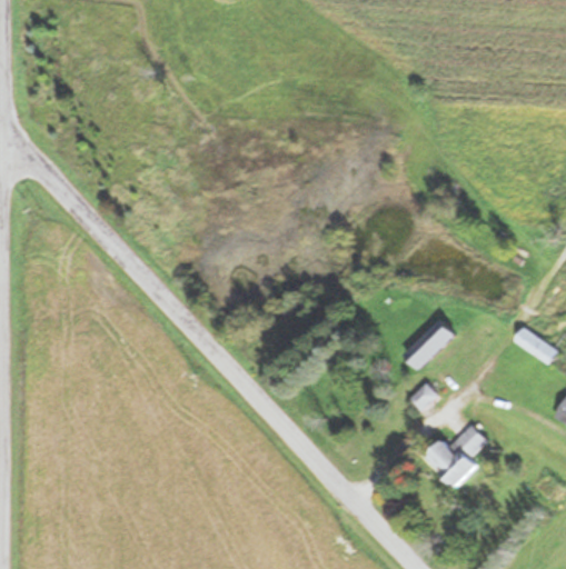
[(454,335),(439,319),(403,356),(417,370),(454,335)]
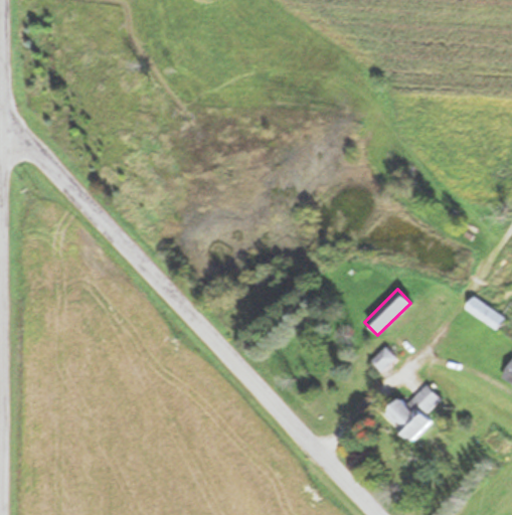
[(463,309),(495,331),(504,318),(472,296),(463,309)]
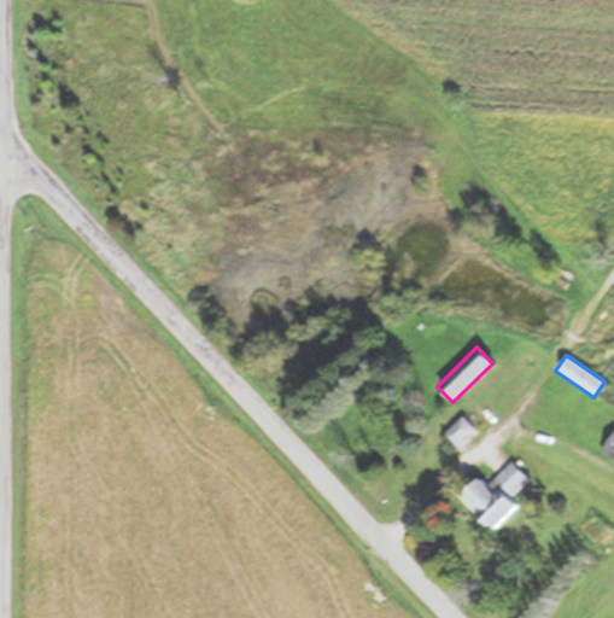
[(456,448),(474,431),(461,417),(442,435),(456,448)]
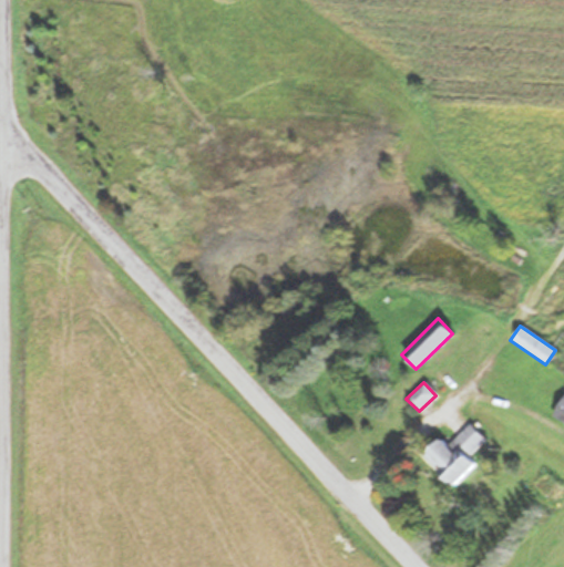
[(563,424),(563,393),(550,416),(563,424)]
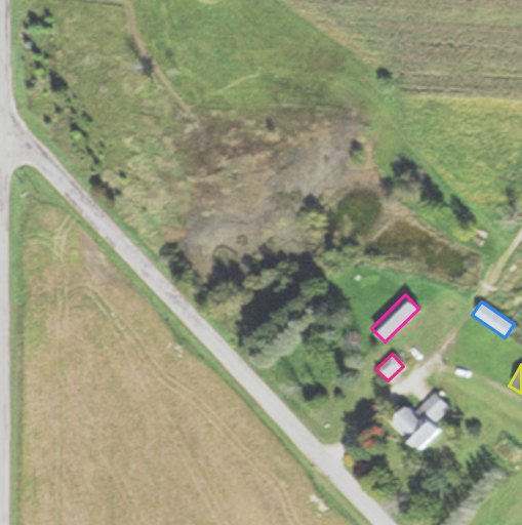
[(440,430),(433,422),(449,407),(435,393),(413,412),(407,406),(391,421),(418,450),(440,430)]
